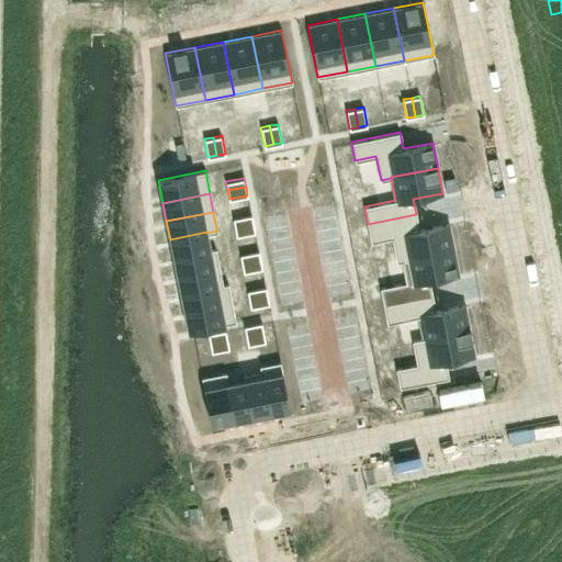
[(251,214),(233,217),(234,226),(253,223),(251,214)]
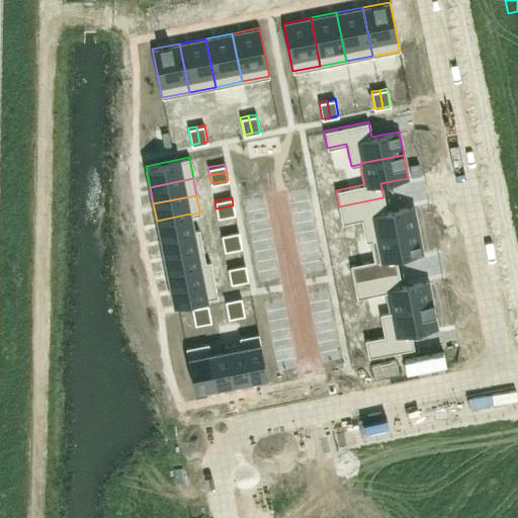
[(383,197),(339,206),(342,223),(361,219),(365,241),(370,240),(370,239),(418,230),(414,205),(386,211),(383,197)]
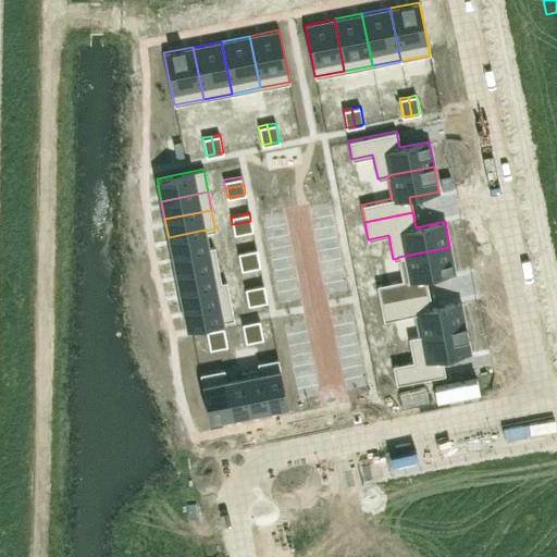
[(250,221),(232,224),(234,233),(252,230),(250,221)]
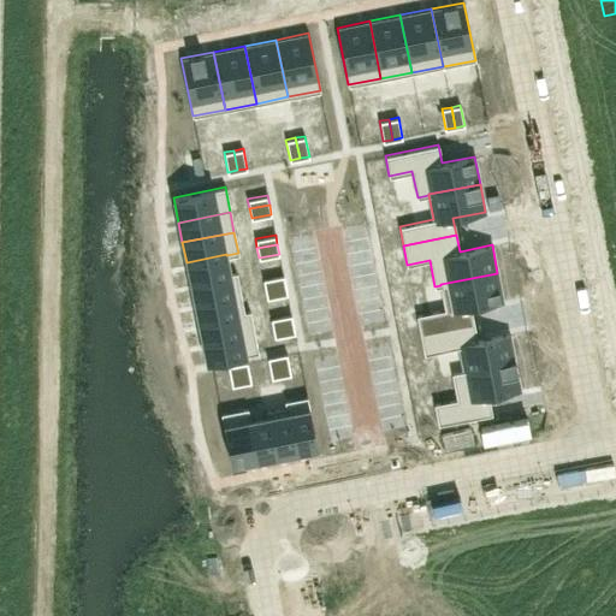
[(226,254),(187,262),(190,282),(230,274),(230,273),(226,255),(226,254)]
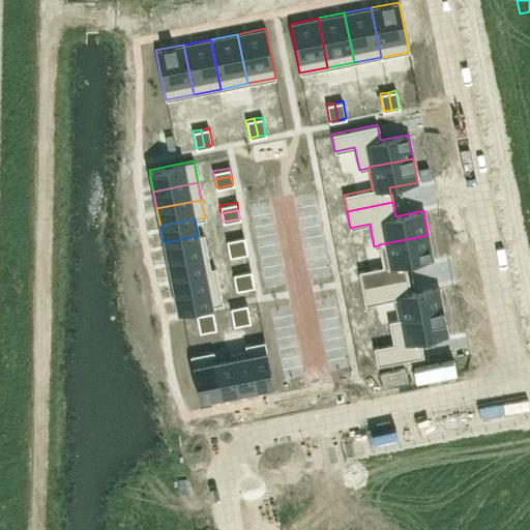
[(198,236),(164,242),(167,260),(206,252),(203,234),(198,235),(198,236)]
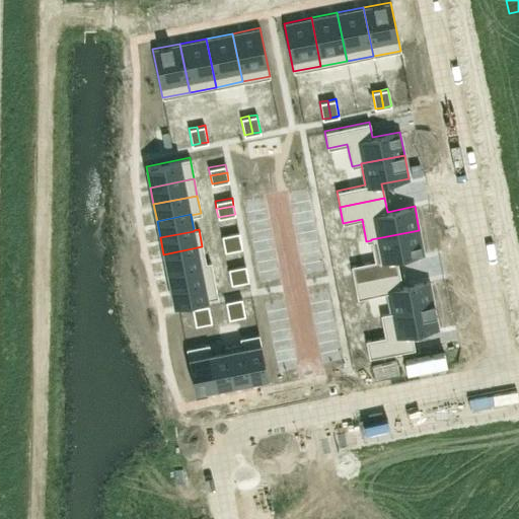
[(375,261),(351,266),(354,282),(399,273),(396,258),(424,253),(419,230),(371,239),(371,240),(375,261)]
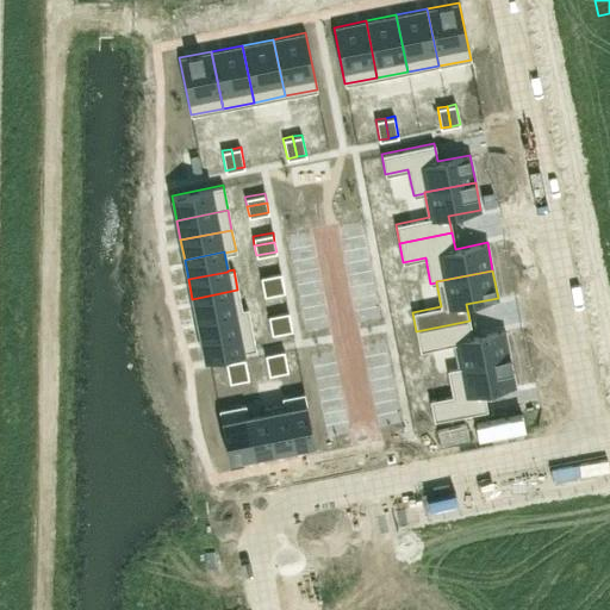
[(280,272),(260,275),(262,285),(282,281),(280,272)]
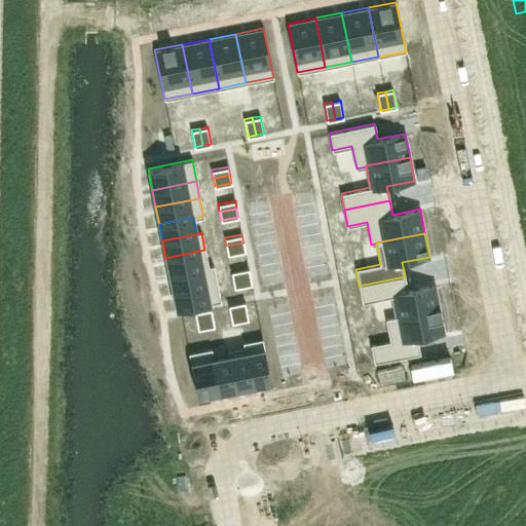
[(243,242),(226,246),(228,254),(245,251),(243,242)]
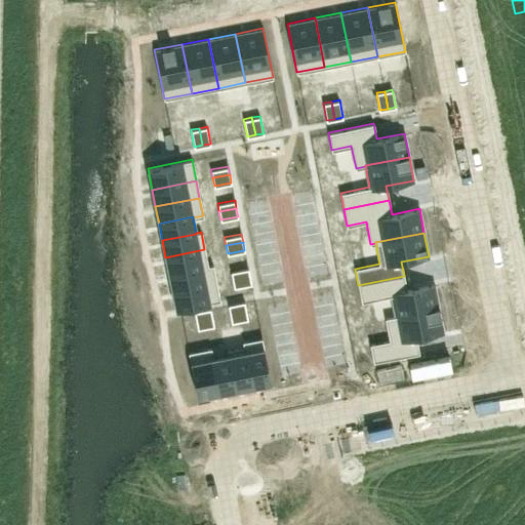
[(204,249),(165,257),(168,274),(208,267),(207,266),(204,249)]
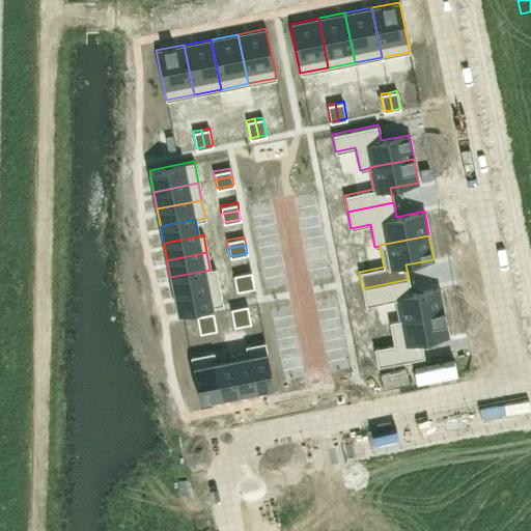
[(211,270),(170,277),(174,295),(219,285),(215,268),(210,269),(211,270)]
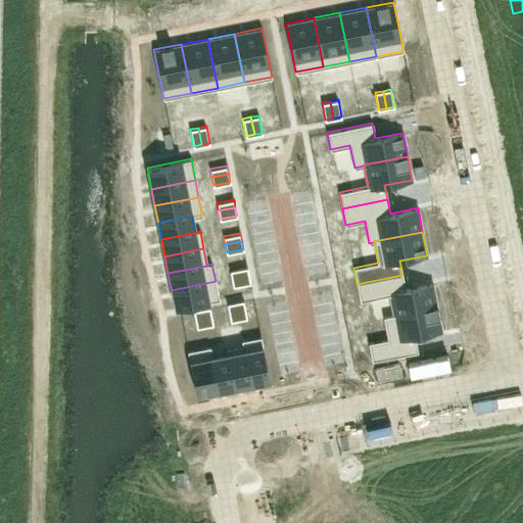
[(247,267),(230,270),(231,278),(248,275),(247,267)]
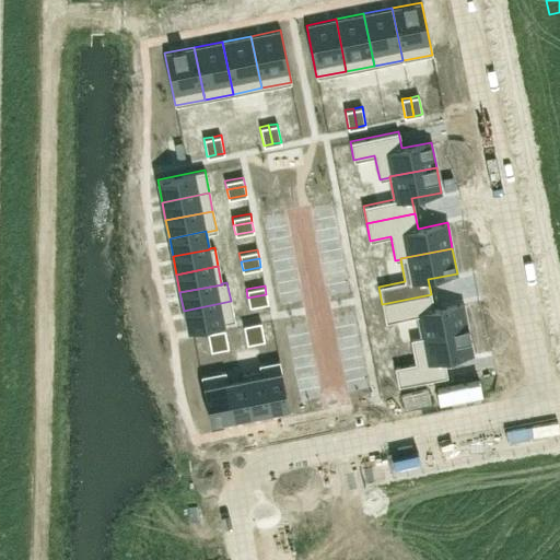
[(266,294),(247,298),(249,306),(268,303),(266,294)]
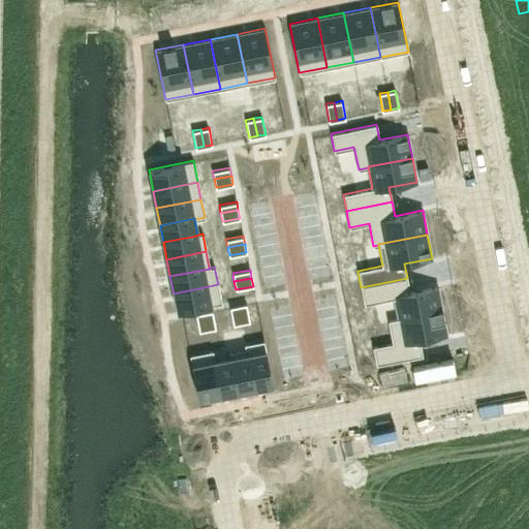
[(407,278),(361,287),(365,304),(394,298),(398,318),(398,319),(442,310),(437,286),(409,291),(407,278)]
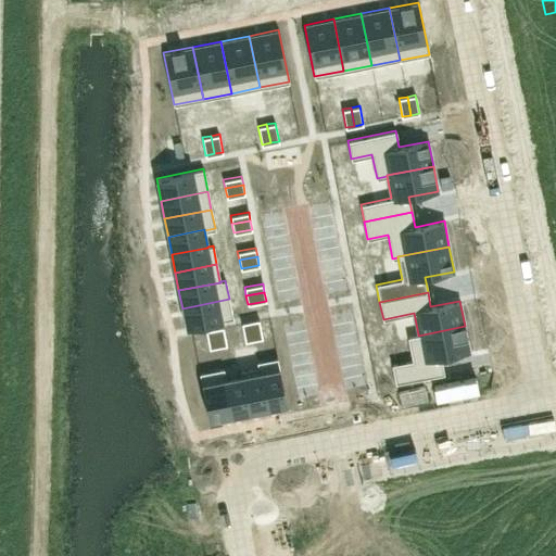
[(229,299),(182,308),(186,327),(232,318),(229,299)]
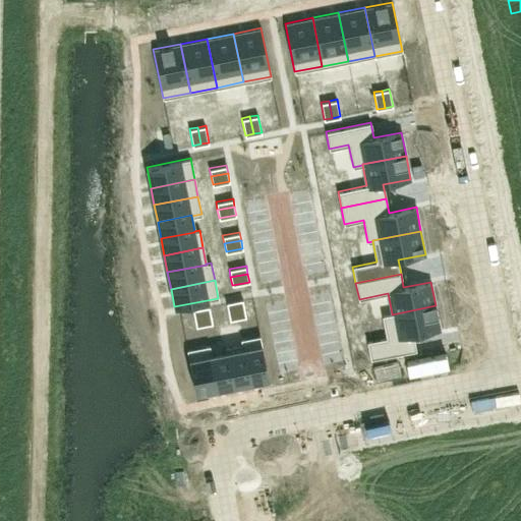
[(242,299),(234,301),(237,317),(245,316),(242,299)]
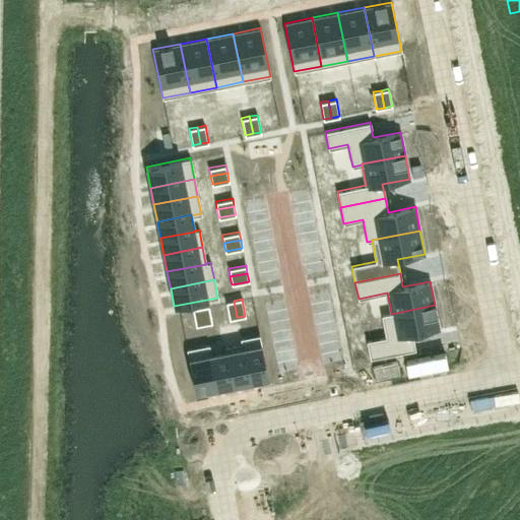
[(234,301),(225,302),(229,319),(237,317),(234,301)]
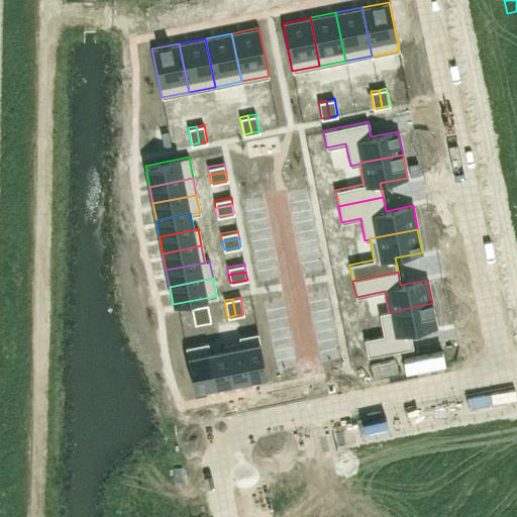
[(384,335),(365,338),(368,355),(412,347),(410,332),(437,327),(432,303),(389,312),(389,311),(379,313),(384,335)]
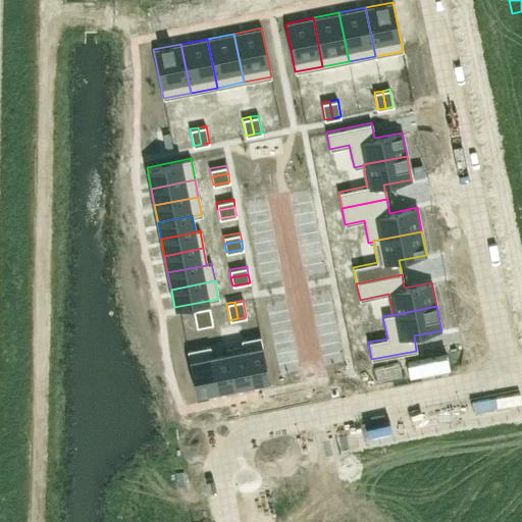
[(209,307),(201,308),(204,325),(212,323),(209,307)]
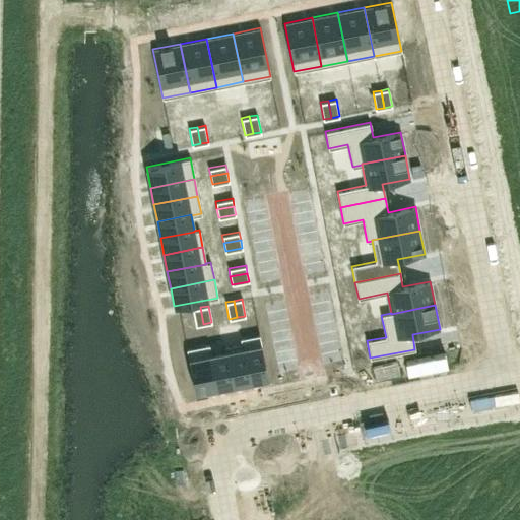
[(200,307),(192,309),(195,326),(203,324),(200,307)]
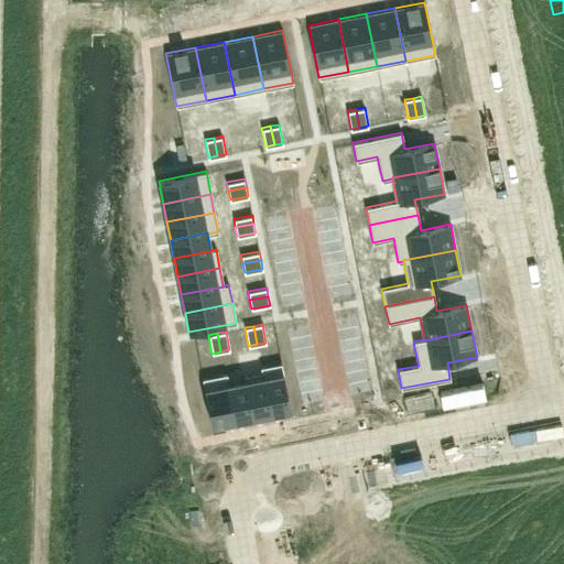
[(281,362),(260,367),(261,372),(262,371),(271,414),(290,410),(281,362)]
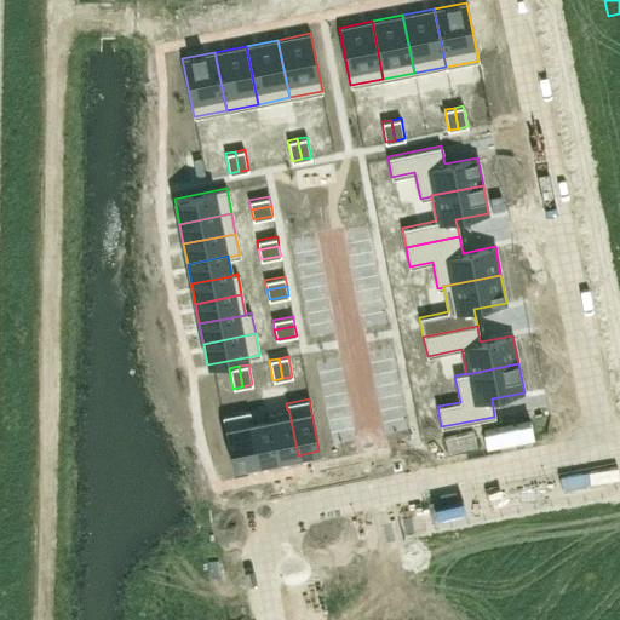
[(287,409),(268,413),(269,419),(270,418),(277,459),(298,455),(288,408),(287,409)]
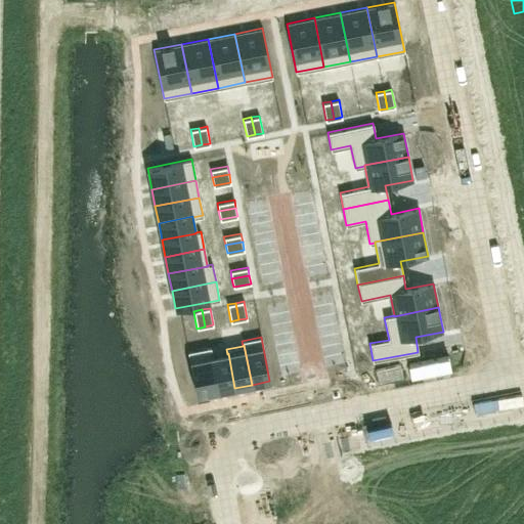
[(211,347),(188,351),(197,395),(218,391),(211,357),(212,356),(211,347)]
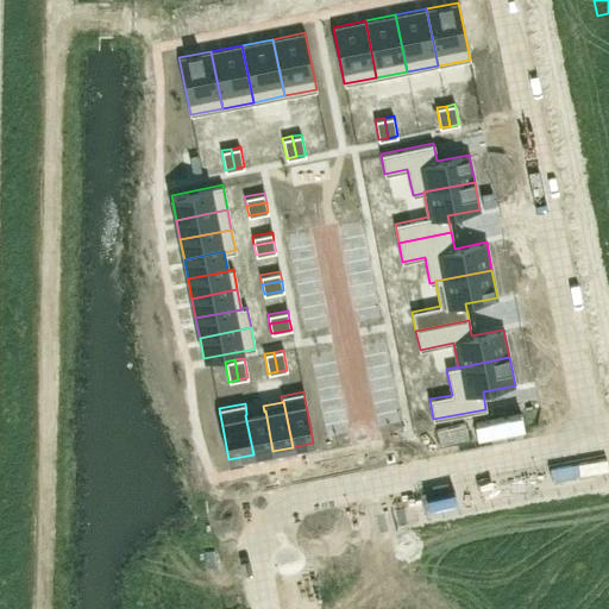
[(246,414),(245,415),(253,454),(272,451),(265,410),(264,412),(246,414)]
